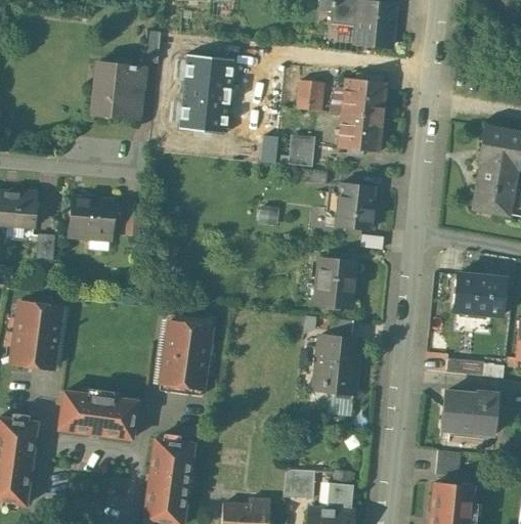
[(360,5),(336,2),(333,22),(358,24),(360,5)]
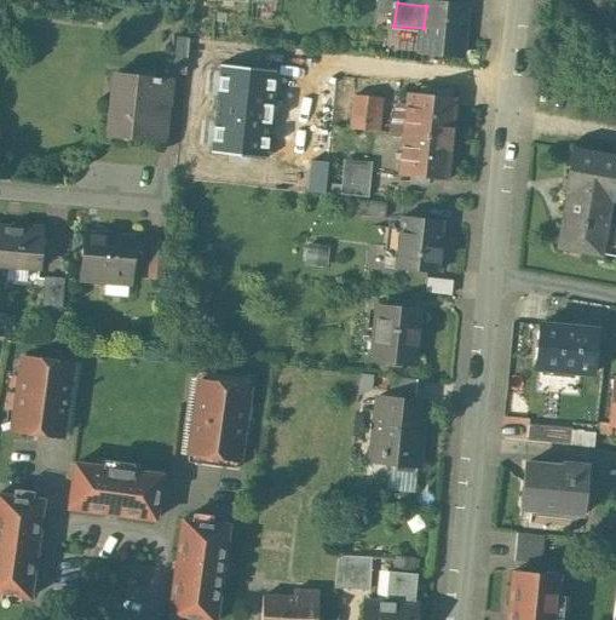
[(427,3),(426,6),(424,28),(422,51),(462,56),(467,6),(427,3)]
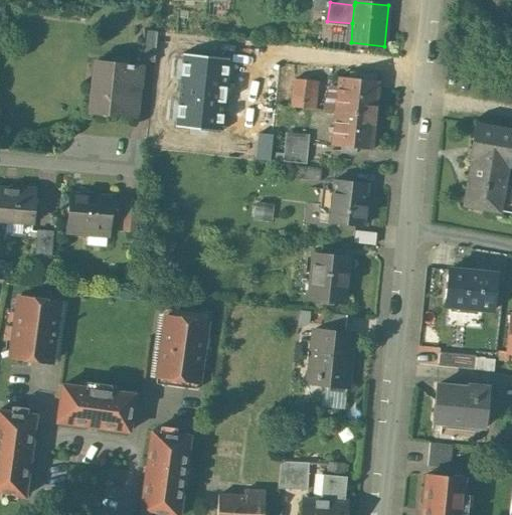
[(158,33),(145,32),(142,61),(156,62),(158,33)]
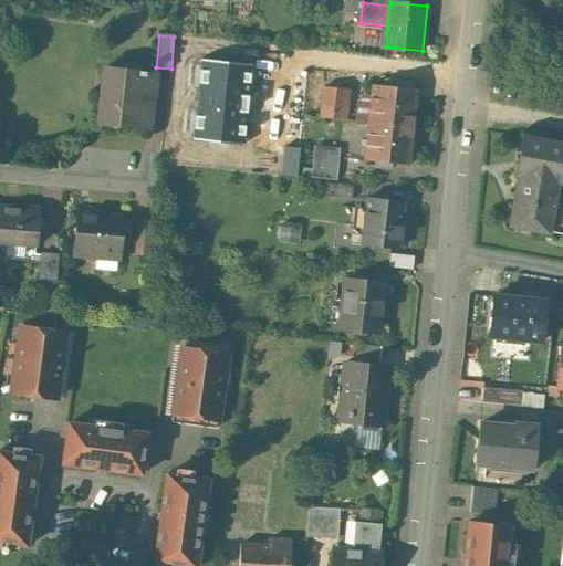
[(204,61),(196,136),(246,142),(253,66),(204,61)]
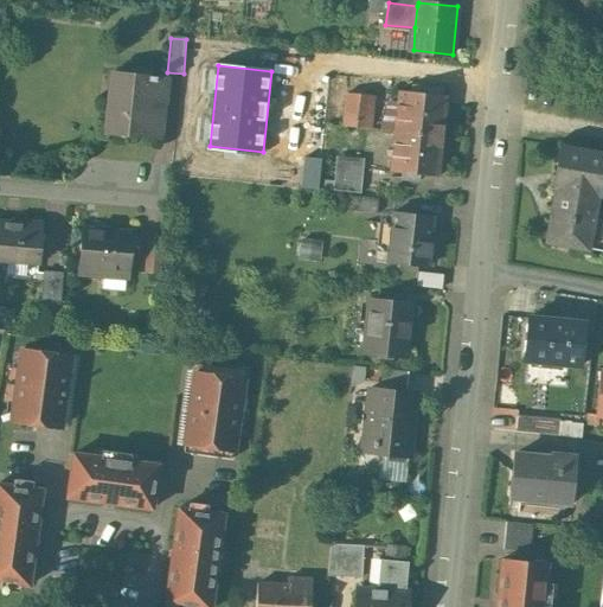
[(168,78),(114,74),(114,75),(123,76),(121,101),(113,100),(109,129),(140,132),(139,134),(161,136),(164,103),(166,103),(168,78)]
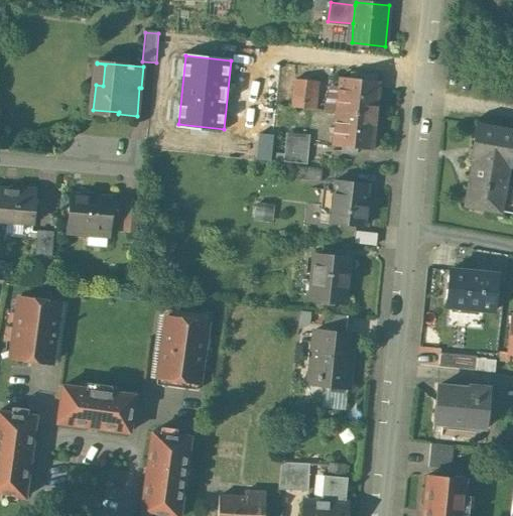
[(352,78),(341,77),(338,111),(377,115),(381,81),(377,81),(378,75),(353,73),(352,78)]
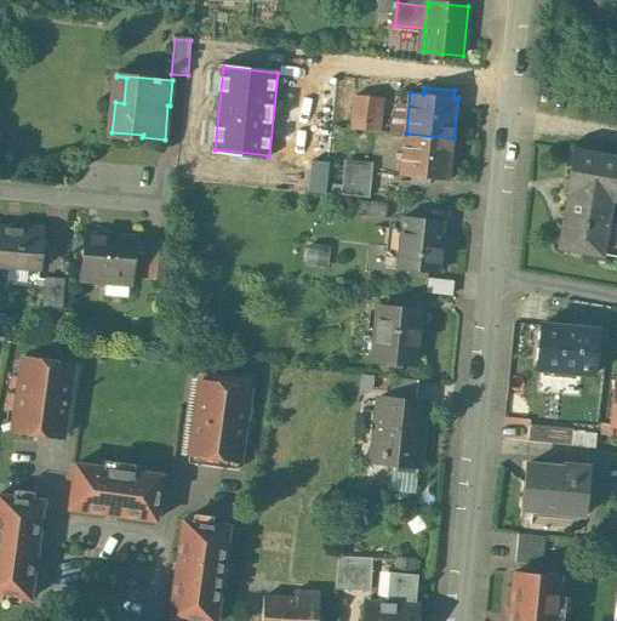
[(382,97),(358,95),(354,129),(378,131),(382,97)]
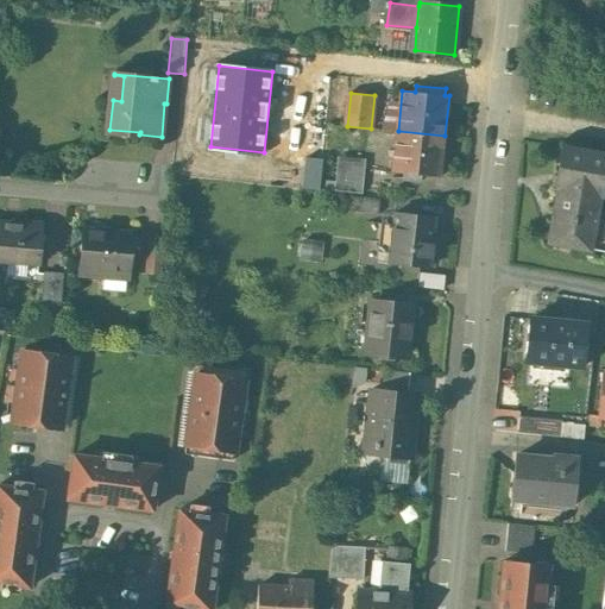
[(445,136),(398,131),(394,171),(407,173),(405,179),(422,181),(422,175),(441,176),(445,136)]
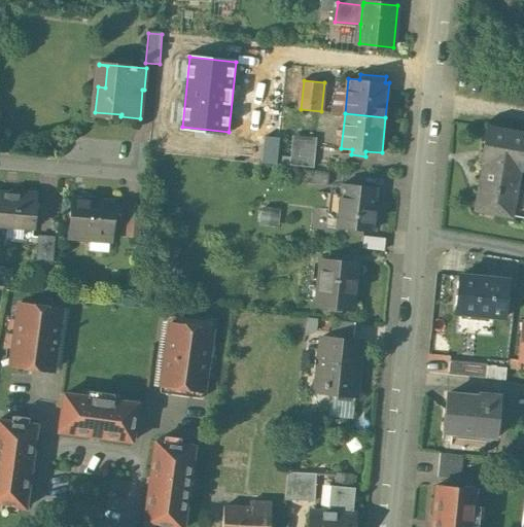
[(523,134),(489,128),(483,162),(484,163),(484,162),(521,168),(521,169),(522,169),(523,162),(523,134)]
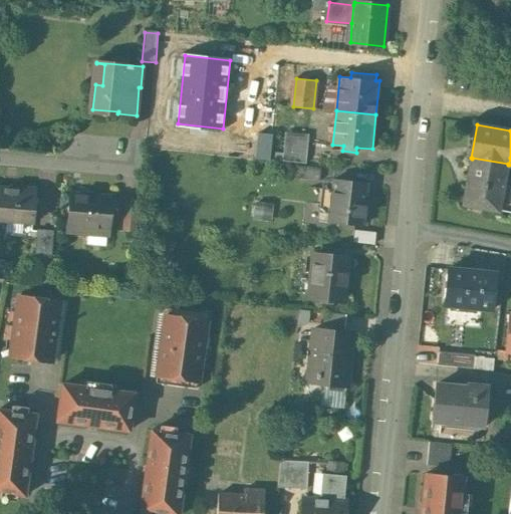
[(309,148),(286,145),(284,161),(307,163),(309,148)]
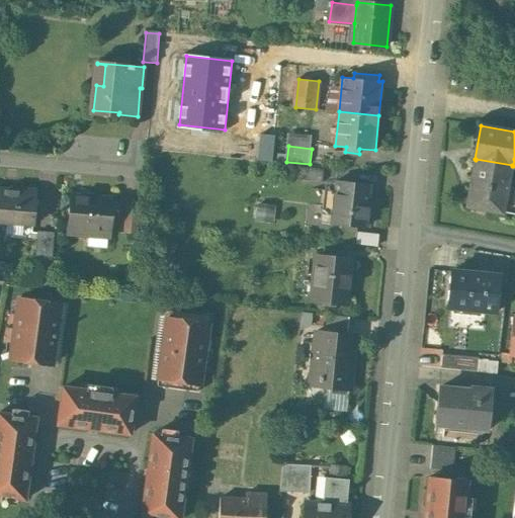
[(512,165),(476,159),(476,160),(467,206),(503,212),(505,204),(512,205),(514,194),(514,188),(508,187),(512,166),(512,165)]
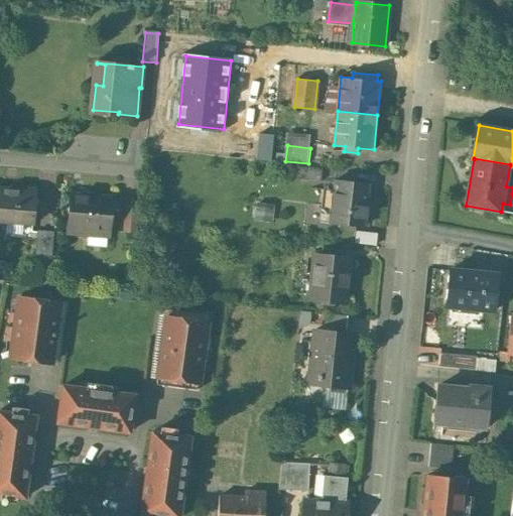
[(324,168),(298,166),(297,178),(323,180),(324,168)]
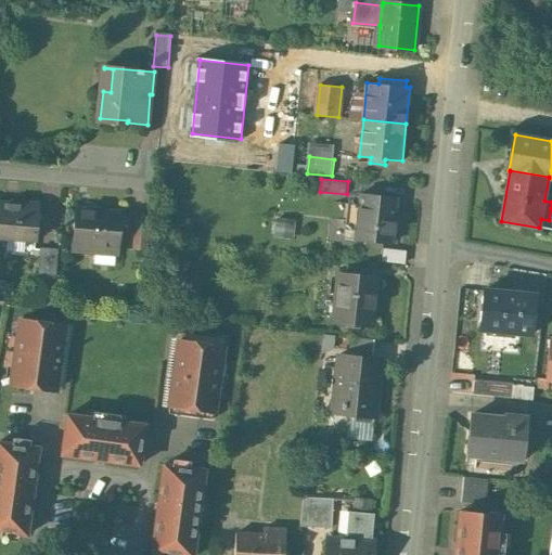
[(398,197),(361,194),(357,239),(394,243),(398,197)]
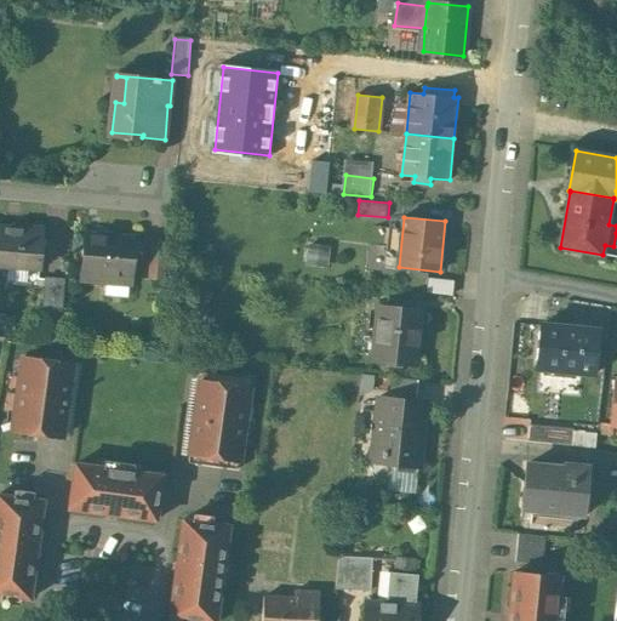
[(23,231),(0,228),(0,260),(10,261),(10,265),(44,267),(46,229),(23,228),(23,231)]
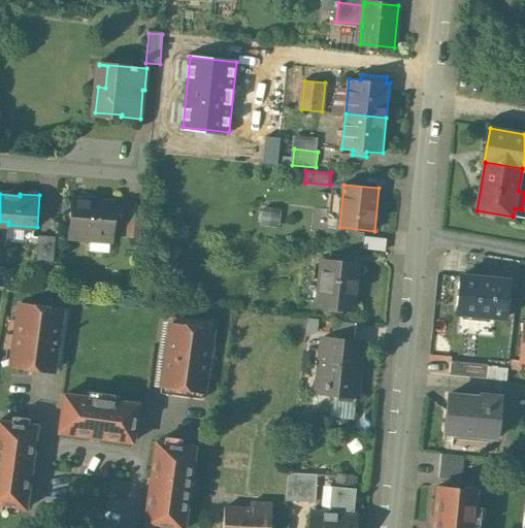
[(117,202),(75,198),(72,238),(93,239),(93,233),(113,235),(116,219),(117,202)]
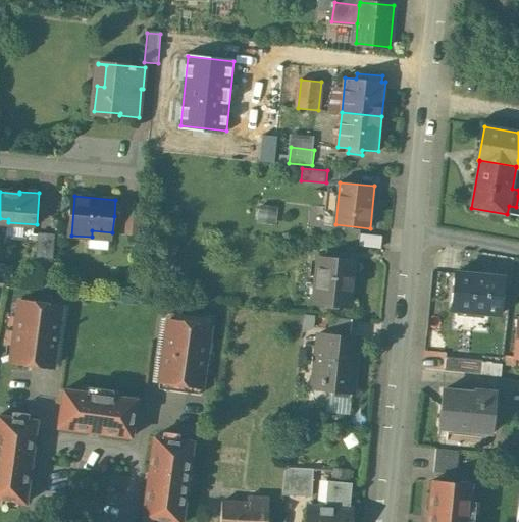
[(143,230),(143,201),(130,201),(128,230),(143,230)]
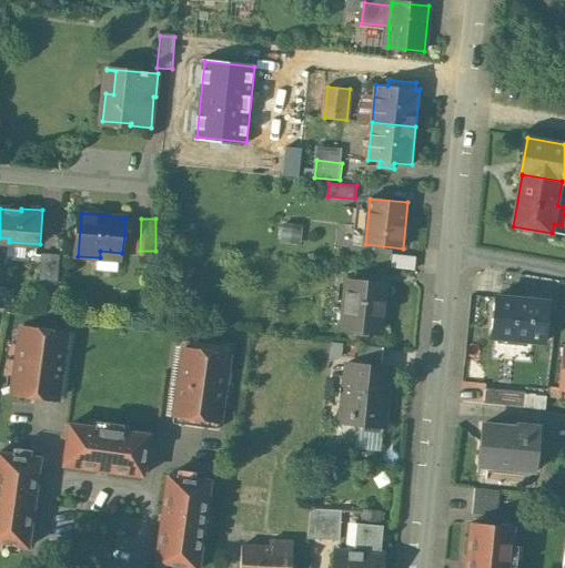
[(304,225),(284,223),(282,242),(302,244),(304,225)]
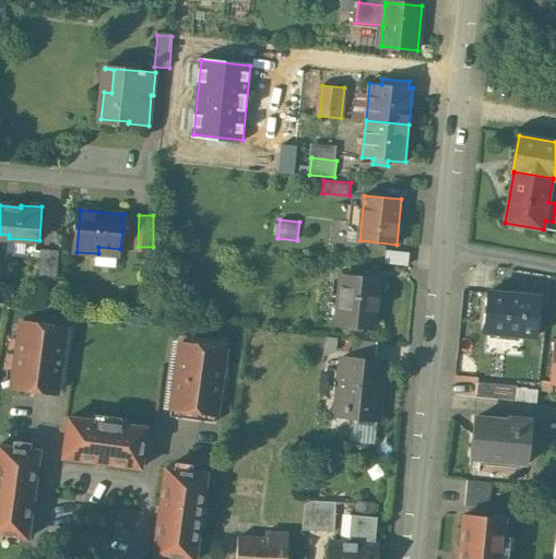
[(58,252),(43,251),(42,275),(56,276),(58,252)]
